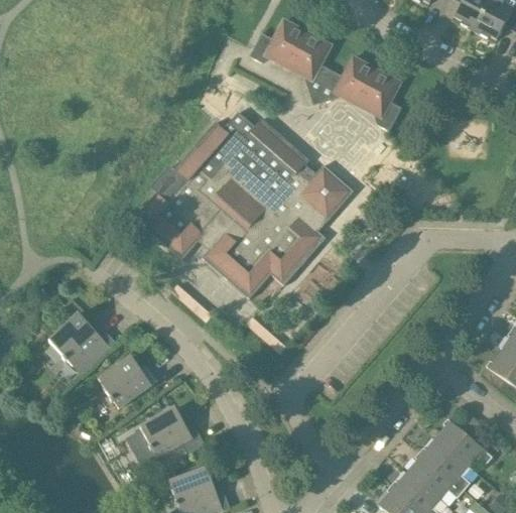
[(463,0),(455,16),(462,20),(461,23),(474,30),(489,0),(463,0)]
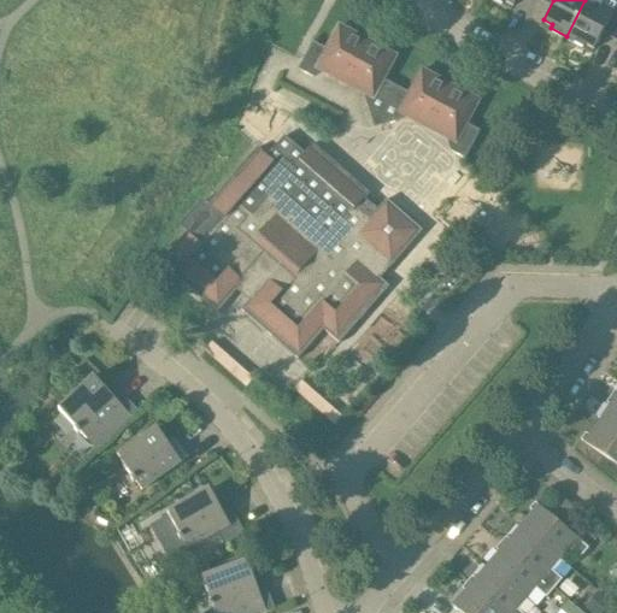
[(585,0),(566,36),(582,46),(585,41),(594,47),(605,25),(616,31),(616,0),(585,0)]
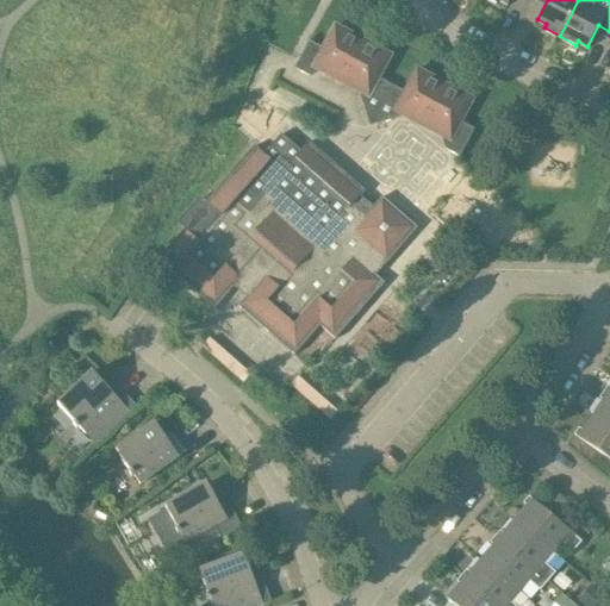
[(363,38),(335,23),(323,45),(310,38),(294,66),(310,74),(315,66),(341,80),(363,38)]
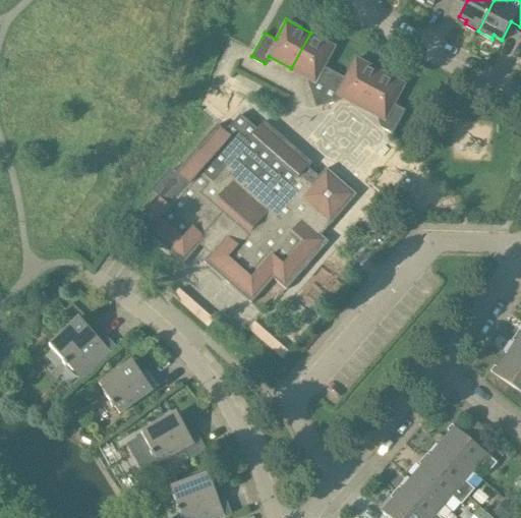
[(315,106),(335,70),(324,65),(335,45),(310,33),(291,68),(314,80),(310,88),(315,106)]
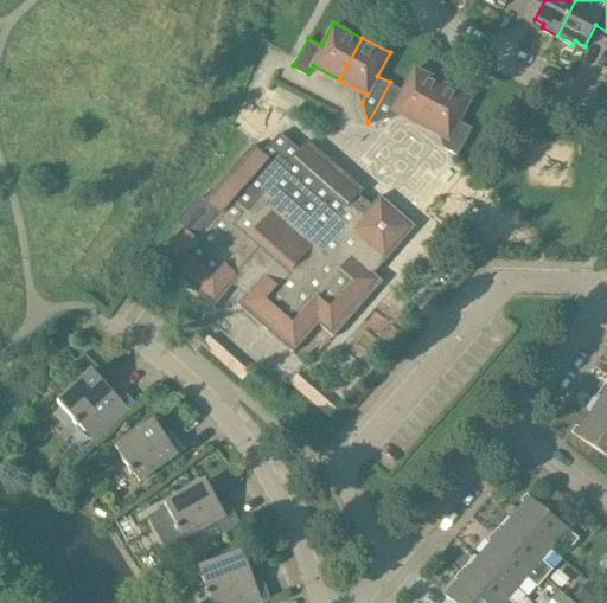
[(421,123),(443,81),(415,66),(403,89),(390,82),(368,123),(390,116),(394,108),(421,123)]
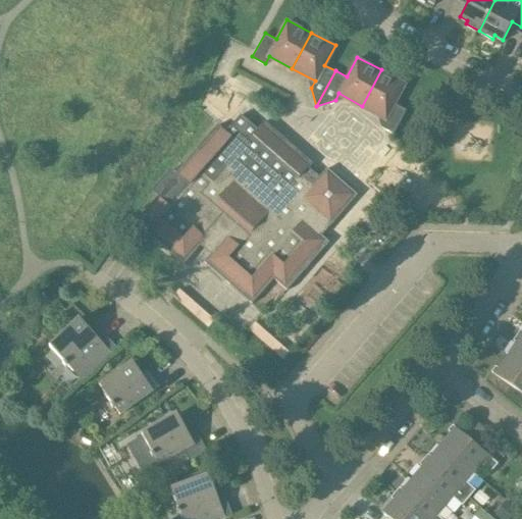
[(381,69),(362,106),(385,118),(381,125),(394,132),(406,109),(395,103),(405,83),(381,69)]
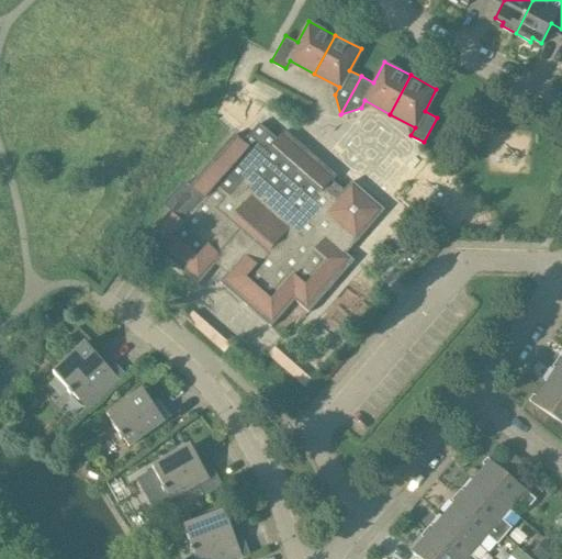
[(146,237),(195,281),(198,282),(221,256),(232,265),(220,280),(271,325),(294,298),(310,311),(355,259),(339,246),(349,235),(356,241),(384,208),(351,179),(344,189),(333,179),(337,174),(284,129),(278,137),(259,121),(244,140),(235,132),(190,183),(191,186),(191,187),(184,181),(166,203),(171,209),(170,209),(146,237)]
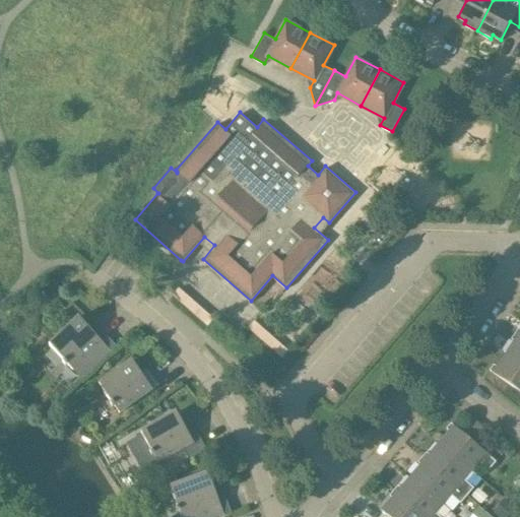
[(179,286),(173,293),(208,324),(213,317),(179,286)]
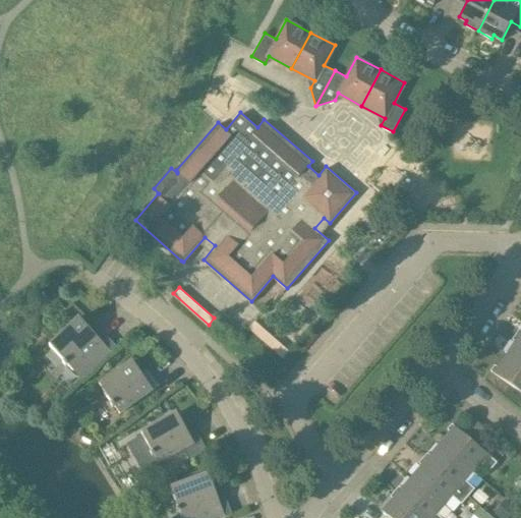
[(49,344),(64,359),(73,369),(78,364),(88,373),(116,346),(108,337),(108,336),(99,326),(94,331),(78,317),(49,344)]
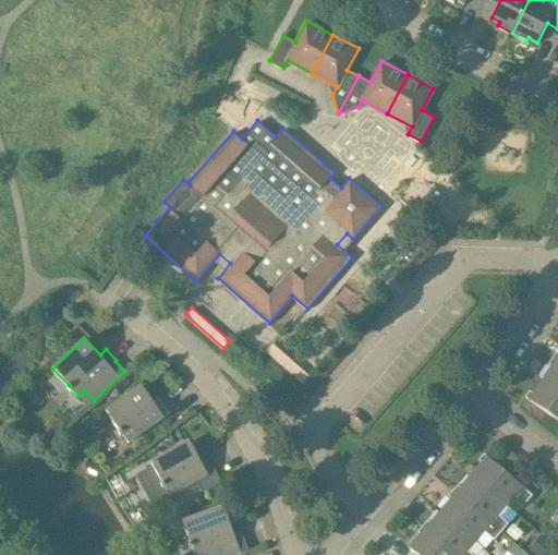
[(310,375),(273,342),(266,350),(304,383),(310,375)]
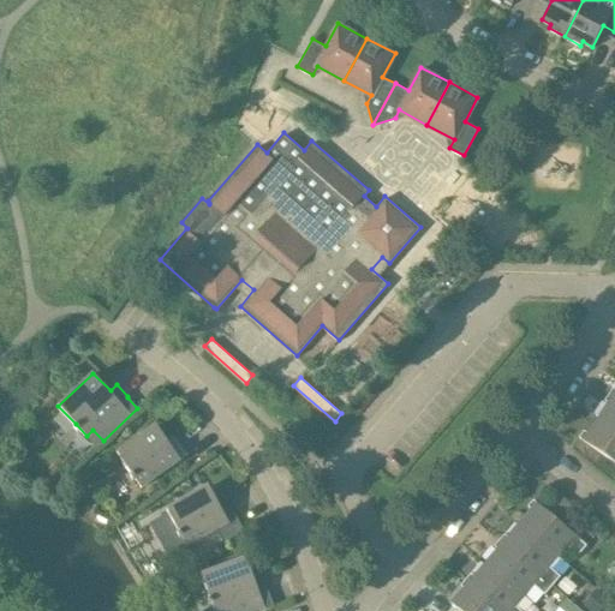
[(614,396),(613,395),(597,417),(614,427),(614,396)]
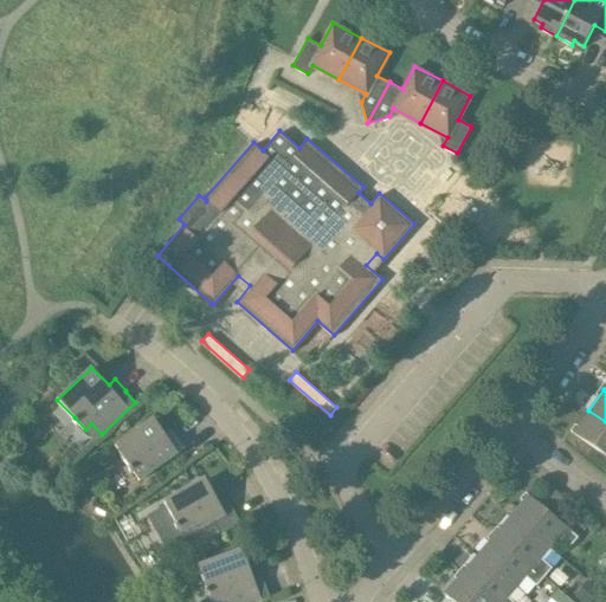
[(605,421),(588,410),(574,432),(605,453),(605,421)]
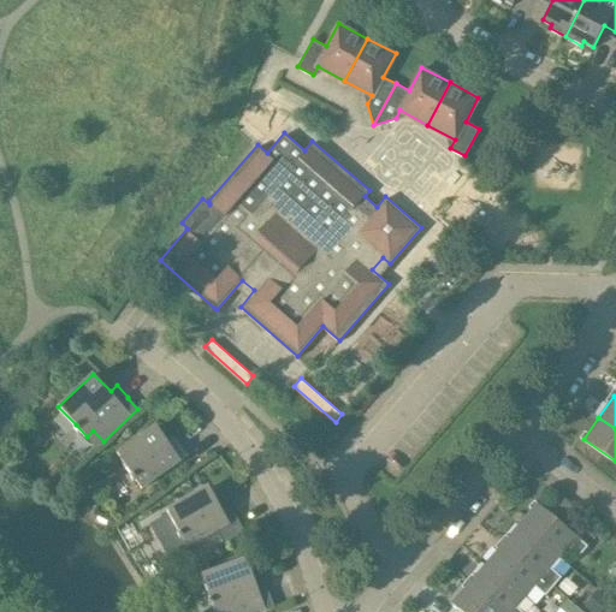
[(157,425),(117,453),(135,477),(142,486),(188,453),(178,440),(171,445),(157,425)]
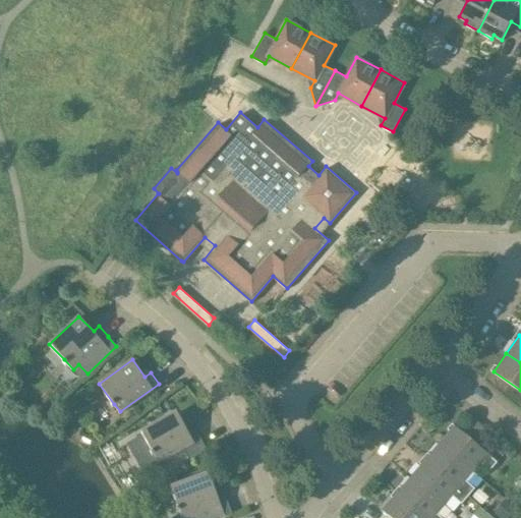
[(206,448),(200,438),(193,425),(187,429),(176,411),(141,432),(142,433),(131,439),(135,447),(141,466),(150,479),(149,480),(149,481),(209,448),(208,446),(206,448)]
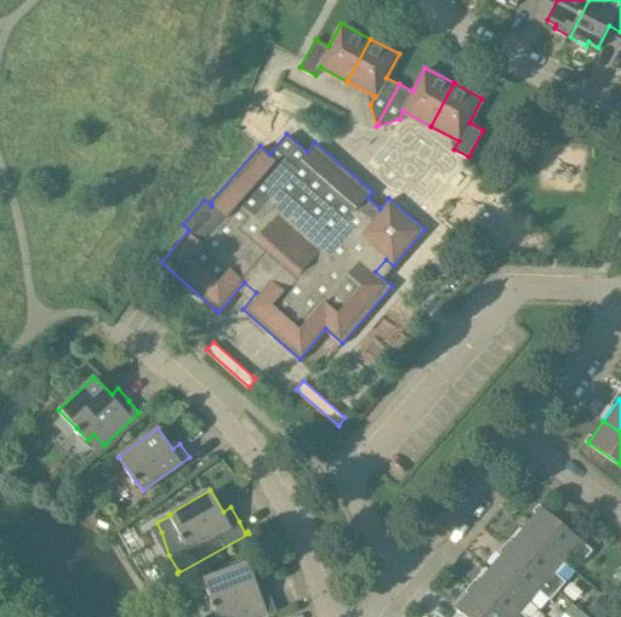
[(564,559),(573,549),(584,559),(592,549),(542,506),(525,526),(564,559)]
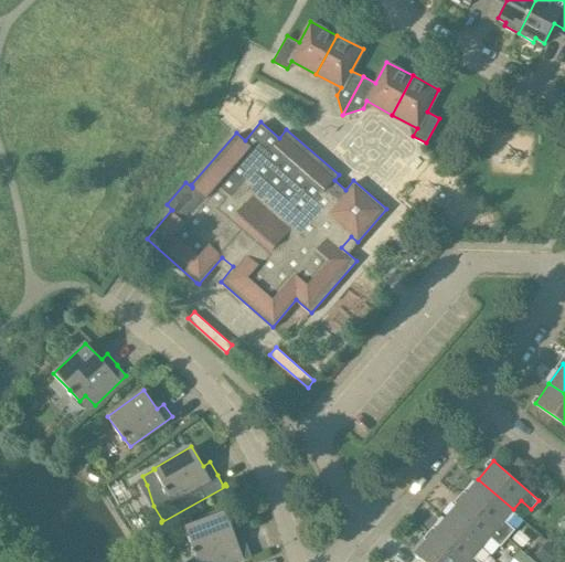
[(513,509),(478,479),(461,497),(508,537),(515,528),(504,519),(513,509)]
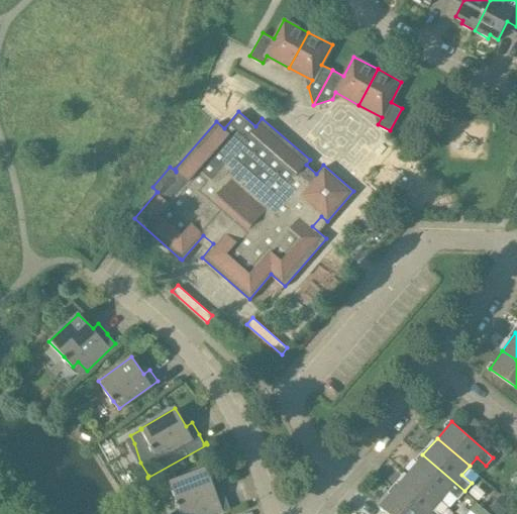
[(464,491),(422,454),(408,472),(440,499),(448,491),(457,499),(464,491)]
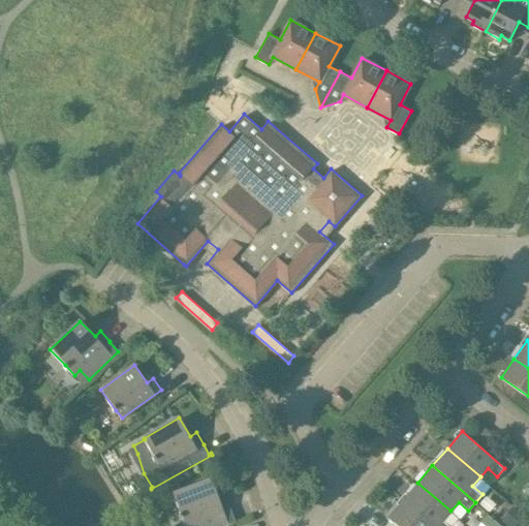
[(192,525),(222,525),(236,521),(226,496),(219,499),(212,480),(205,482),(203,476),(188,482),(190,488),(173,494),(182,518),(185,525),(188,525),(192,525)]
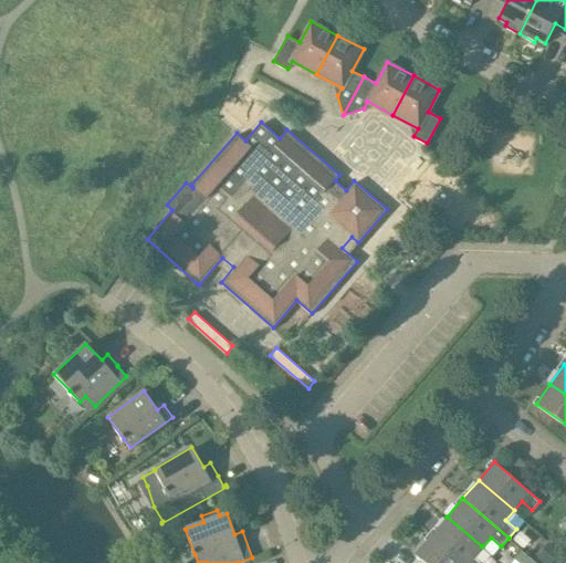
[(482,546),(447,517),(431,535),(463,562),(482,562),(474,556),(482,546)]
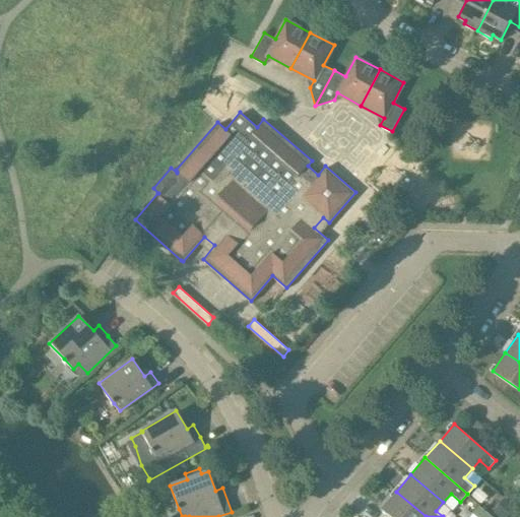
[(426,516),(396,492),(382,508),(392,516),(426,516)]
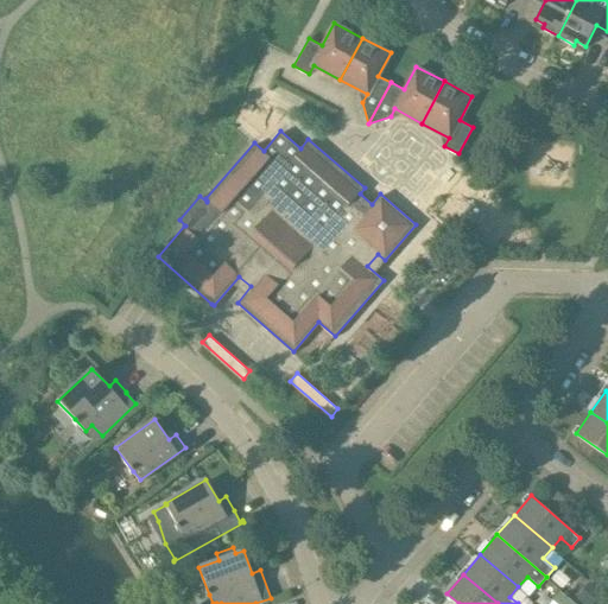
[(590,603),(601,592),(593,585),(581,598),(587,603),(590,603)]
